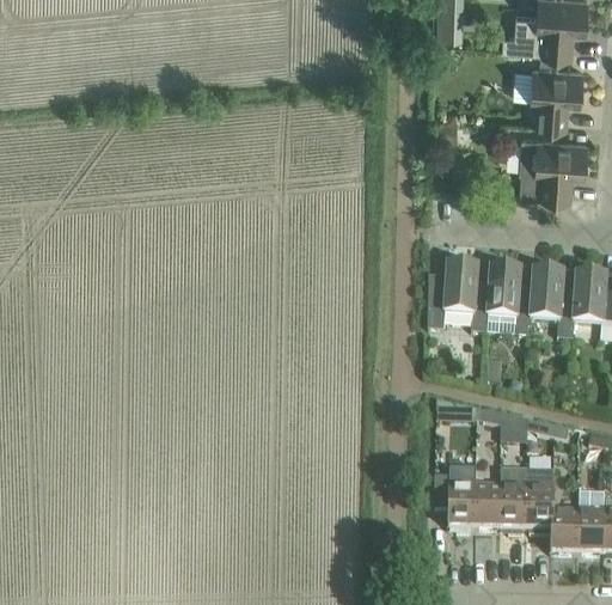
[(538,0),(537,11),(515,10),(514,30),(502,30),(502,44),(540,48),(558,49),(570,49),(573,26),(583,28),(586,0),(538,0)]
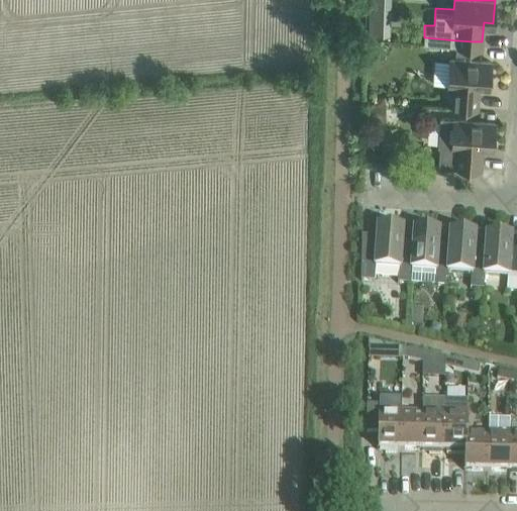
[(455,40),(454,48),(472,49),(472,41),(456,40),(455,40)]
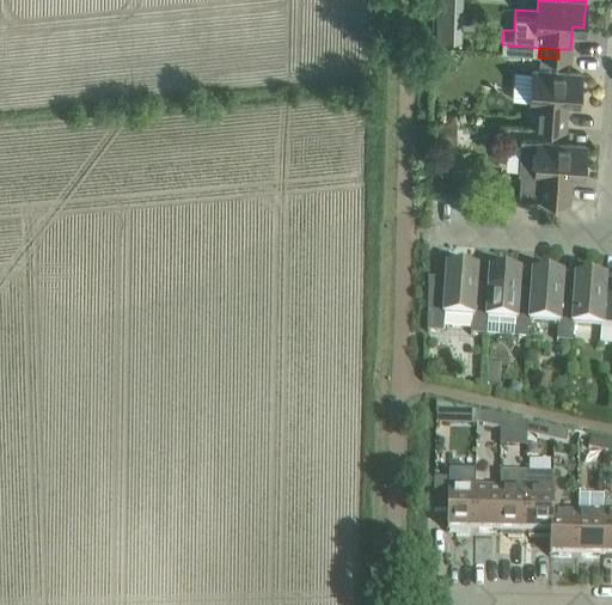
[(537,96),(534,118),(565,121),(567,98),(579,99),(581,66),(533,62),(531,96),(537,96)]
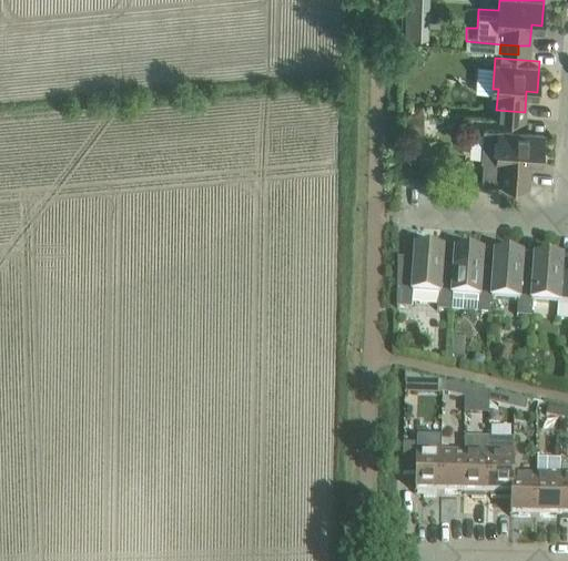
[(484,154),(483,175),(528,179),(530,157),(541,159),(544,128),(484,123),(482,154),(484,154)]
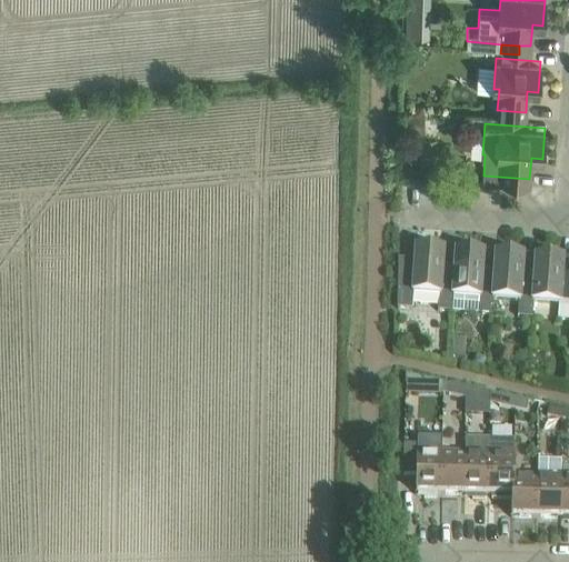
[(459,242),(459,248),(456,248),(453,274),(451,307),(491,310),(492,294),(493,277),(481,277),(483,249),(480,249),(480,243),(467,242),(459,242)]
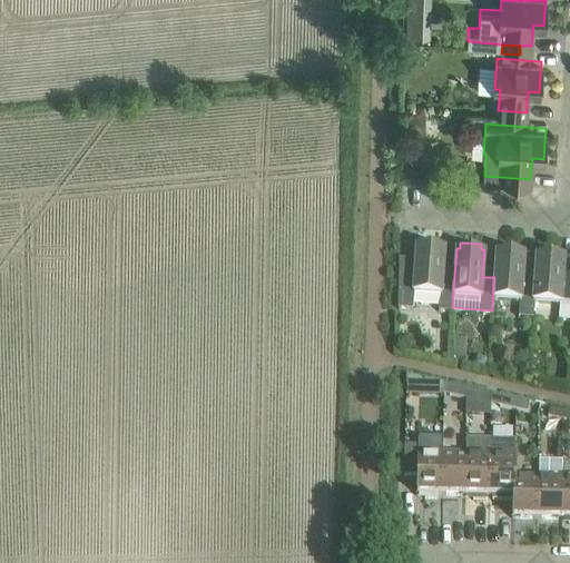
[(400,267),(397,303),(412,303),(413,289),(440,290),(439,307),(452,307),(454,275),(442,274),(444,247),(416,245),(414,268),(400,267)]
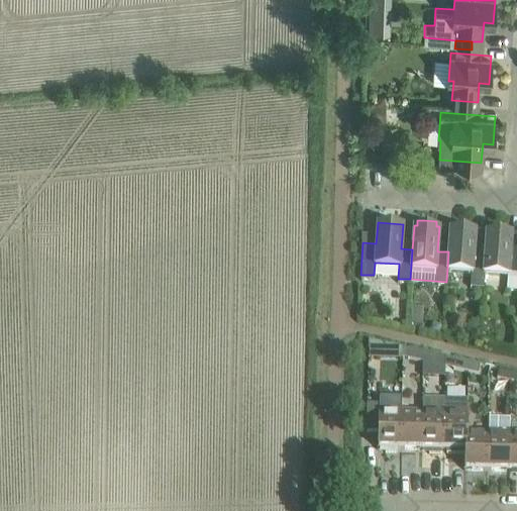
[(453,227),(449,227),(448,251),(447,268),(448,268),(471,270),(470,284),(483,285),(484,285),(484,271),(485,254),(474,253),(476,229),(473,229),(473,223),(460,223),(453,222),(453,227)]
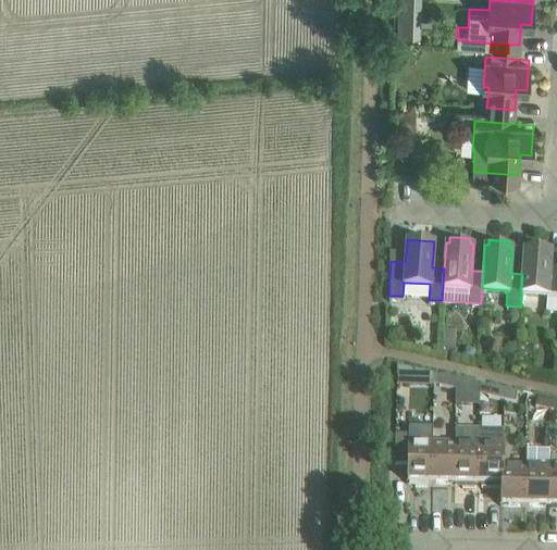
[(551,250),(524,248),(522,274),(521,291),(546,294),(545,308),(556,309),(556,276),(549,276),(551,250)]
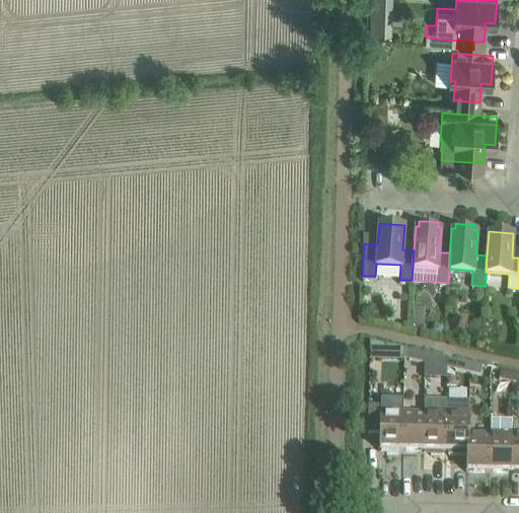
[(370,339),(369,354),(383,354),(383,341),(370,338),(370,339)]
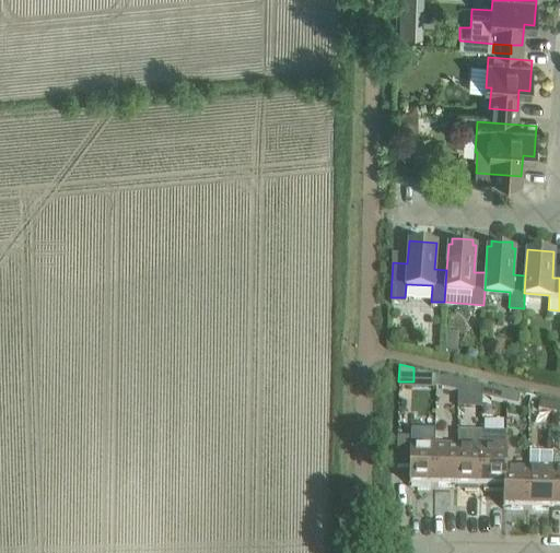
[(459,377),(436,372),(436,383),(457,387),(459,377)]
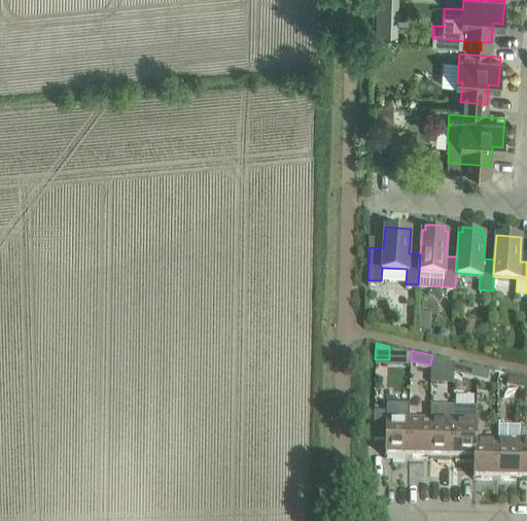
[(445,358),(432,355),(430,365),(443,368),(445,358)]
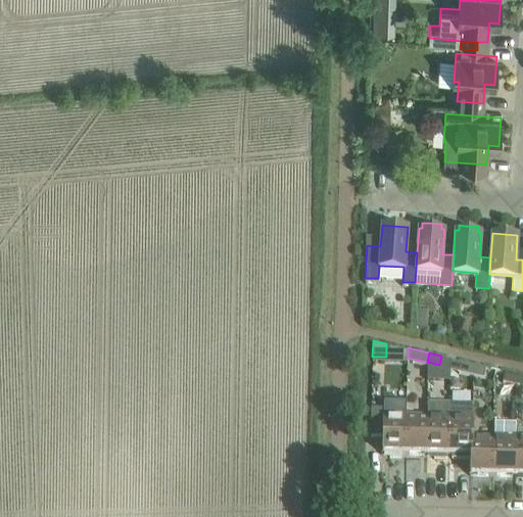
[(473,362),(450,358),(449,367),(471,372),(473,362)]
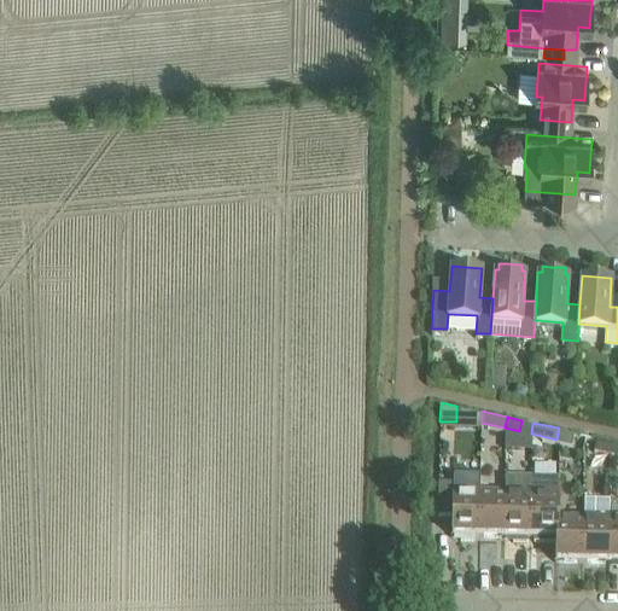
[(559,428),(557,440),(571,442),(573,431),(559,428)]
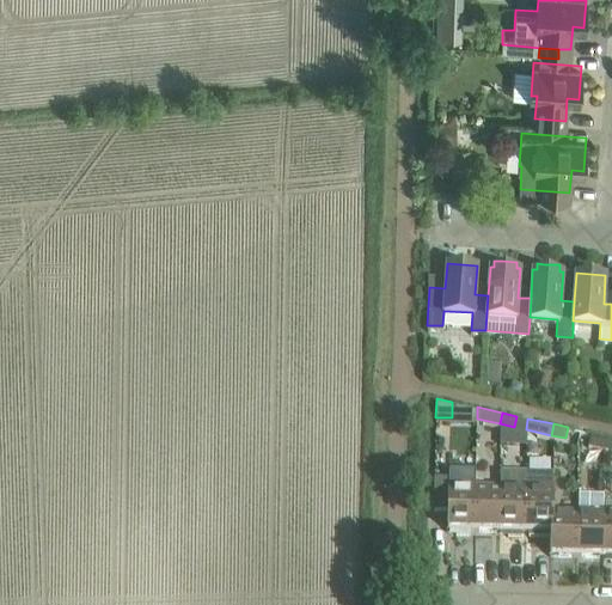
[(591,432),(588,442),(605,446),(605,435),(591,432)]
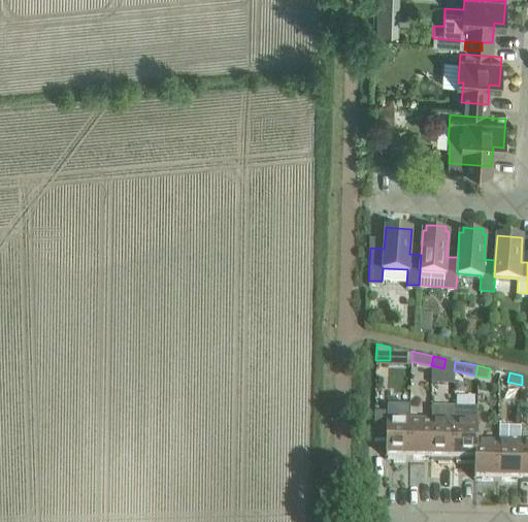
[(374,409),(373,437),(386,437),(386,452),(385,453),(385,454),(387,454),(393,454),(393,458),(405,458),(405,454),(408,454),(409,416),(409,401),(387,400),(387,409),(374,409)]
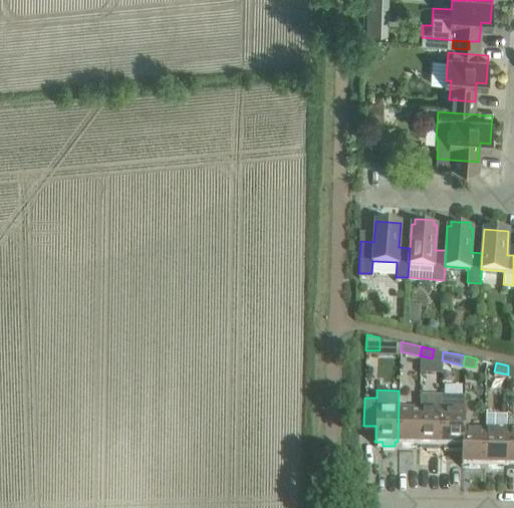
[(420,406),(420,443),(427,443),(426,447),(438,447),(439,443),(441,443),(443,393),(421,392),(420,406)]
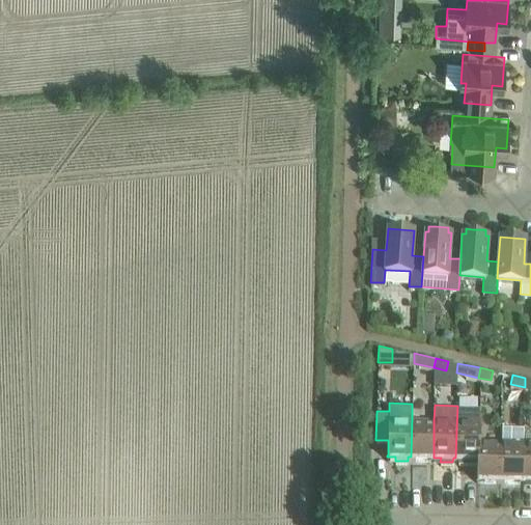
[(457,406),(455,458),(458,458),(458,462),(475,462),(476,459),(477,459),(478,459),(479,440),(480,406),(457,406)]
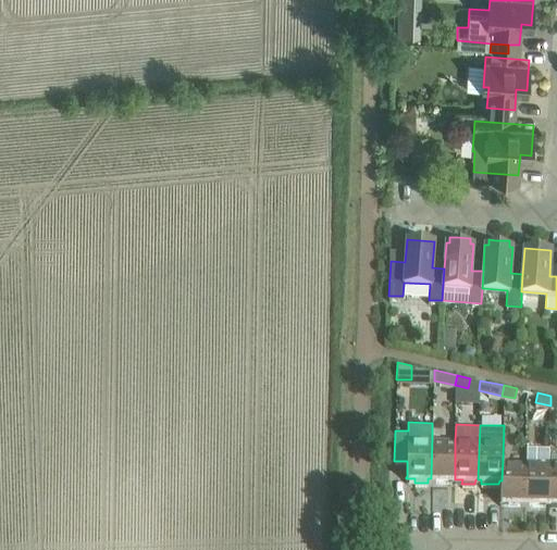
[(455,479),(455,439),(432,438),(431,478),(455,479)]
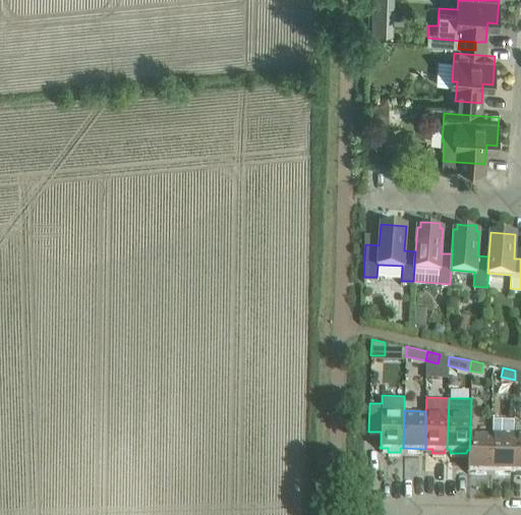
[(491,416),(491,432),(490,468),(513,470),(514,433),(514,416),(491,416)]
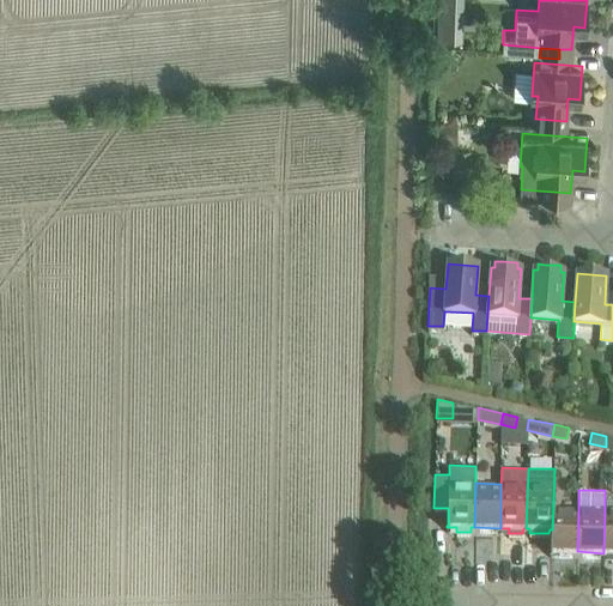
[(550,551),(550,552),(577,552),(577,551),(578,508),(553,508),(552,529),(551,529),(551,551),(550,551)]
